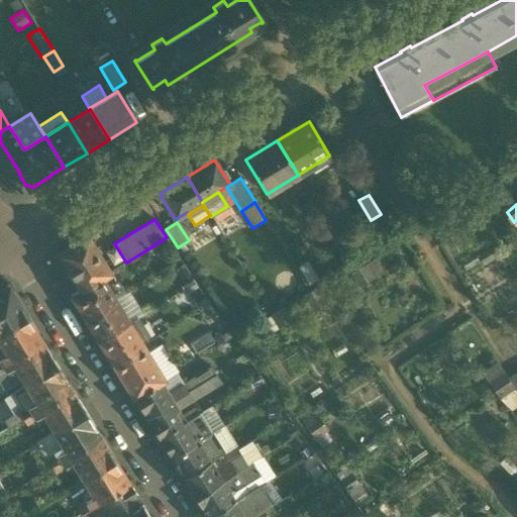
[(58,255),(80,291),(102,278),(111,272),(89,236),(58,255)]
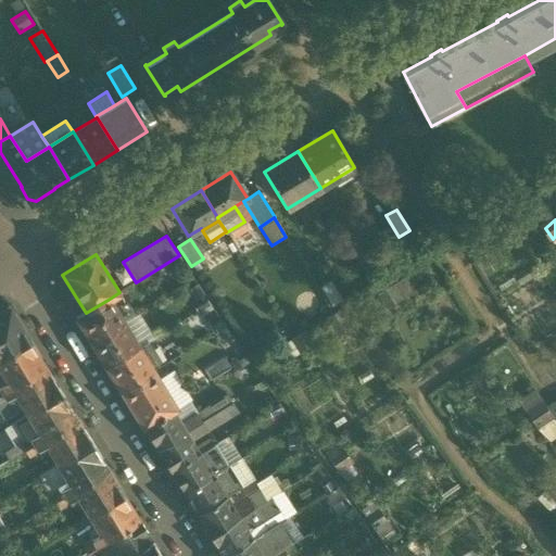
[(320,288),(332,307),(342,301),(330,282),(320,288)]
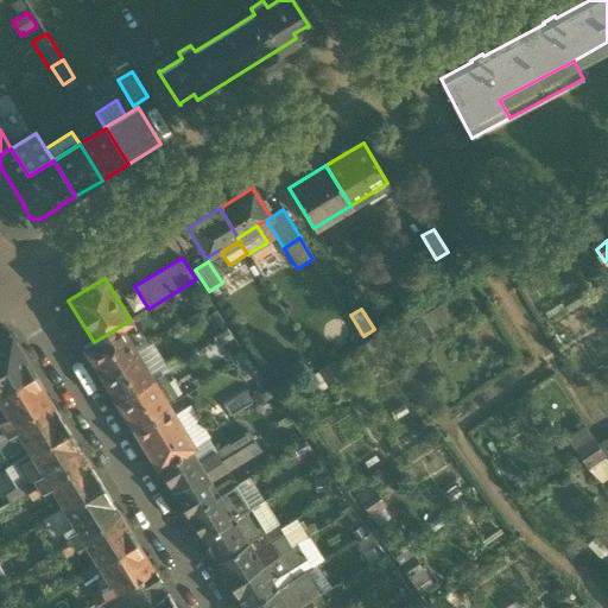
[(216,310),(207,316),(214,328),(209,331),(215,341),(230,331),(216,310)]
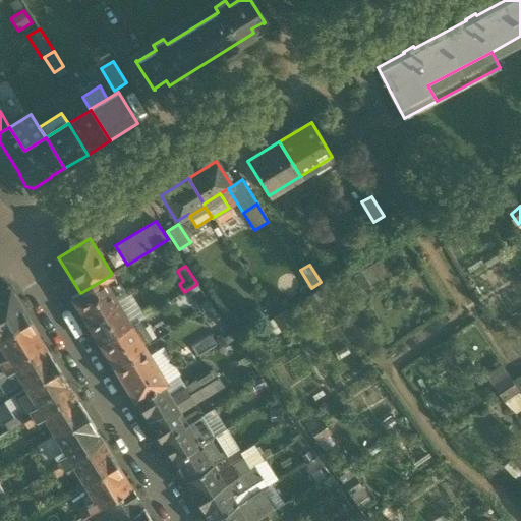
[(72,298),(87,322),(117,302),(103,280),(80,293),(72,298)]
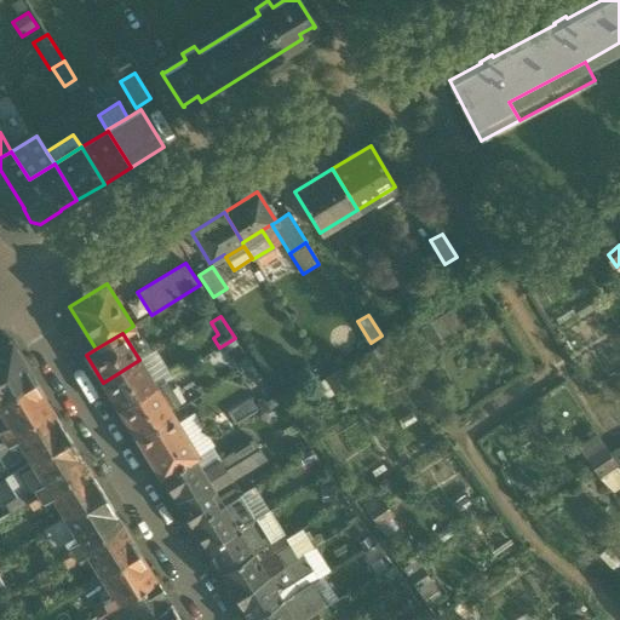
[(0,401),(34,382),(10,344),(0,350),(0,401)]
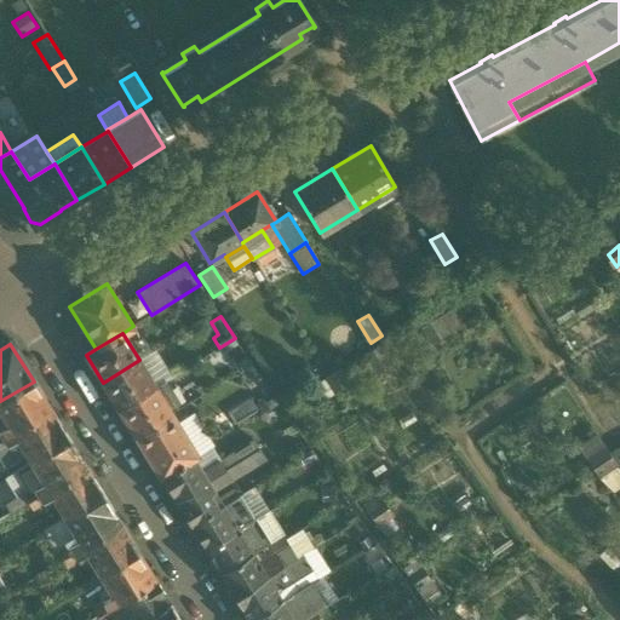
[(155,388),(164,382),(172,377),(156,350),(139,360),(155,388)]
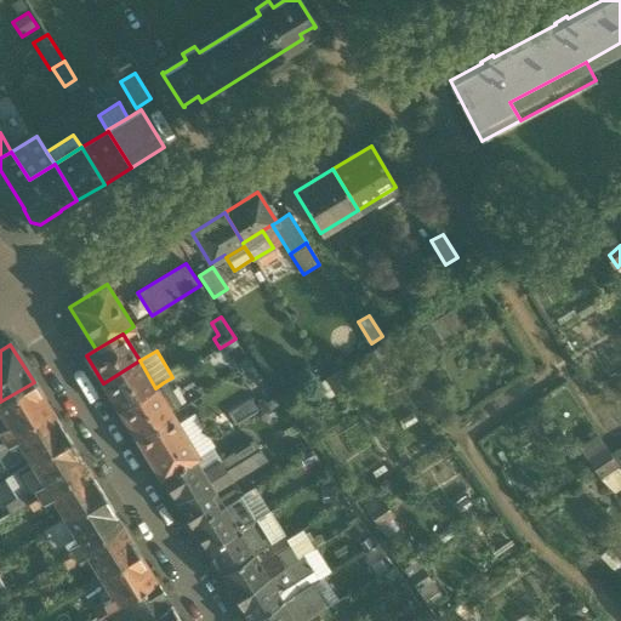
[(103,383),(119,410),(155,388),(140,360),(103,383)]
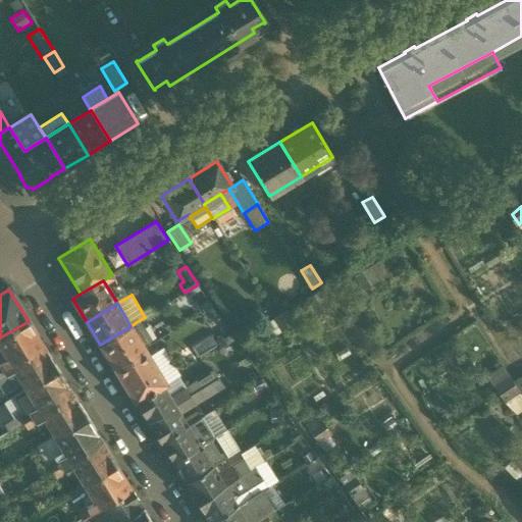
[(0,370),(43,346),(29,321),(0,337),(0,348),(6,359),(0,362),(0,370)]
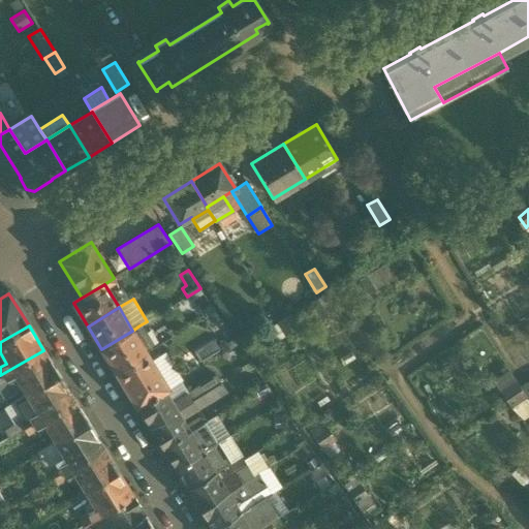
[(139,325),(132,331),(145,349),(152,345),(139,325)]
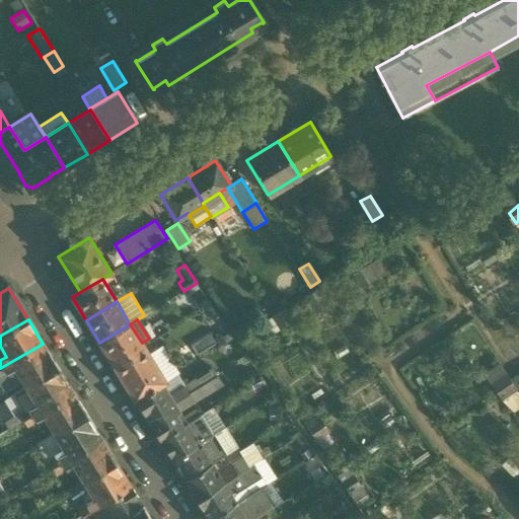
[(99,343),(114,365),(144,347),(142,343),(130,324),(99,343)]
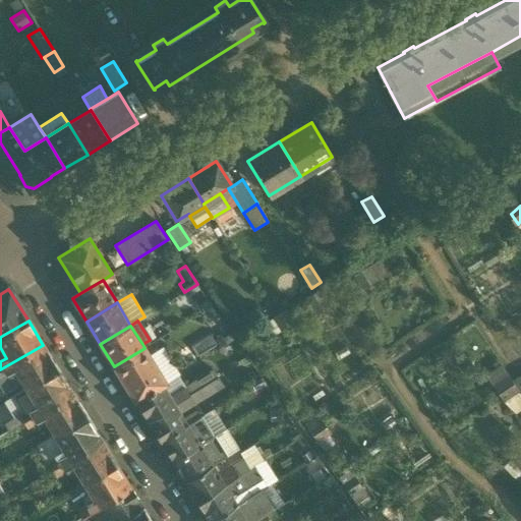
[(21,383),(24,388),(57,368),(43,345),(0,369),(0,379),(7,374),(6,373),(13,369),(21,383)]
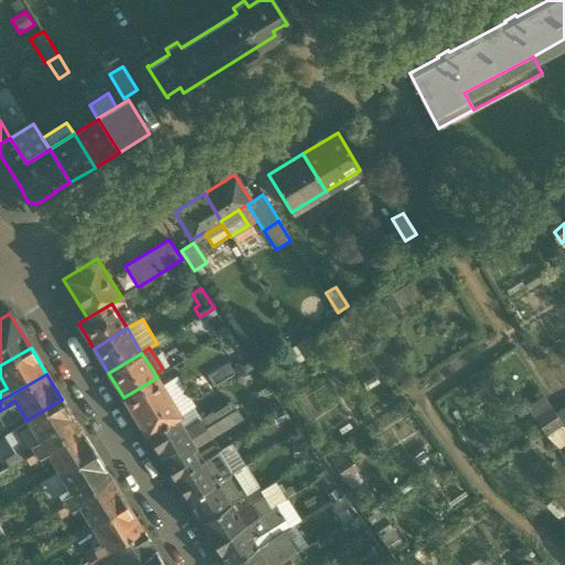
[(179,415),(193,406),(195,405),(177,375),(161,384),(179,415)]
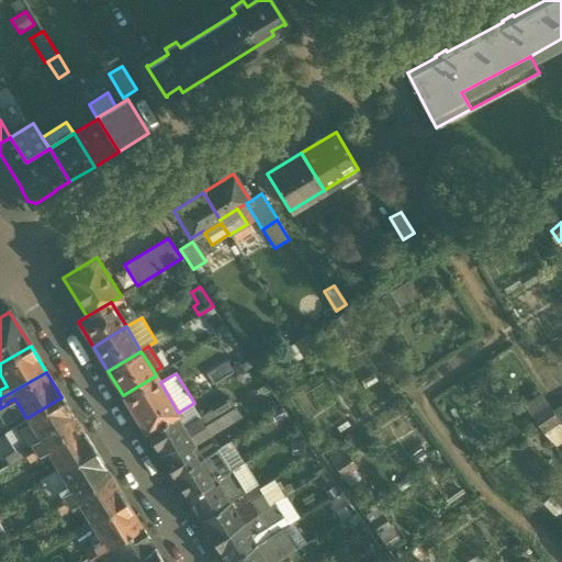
[(123,395),(146,433),(175,415),(176,415),(179,413),(178,413),(160,382),(156,375),(123,395)]
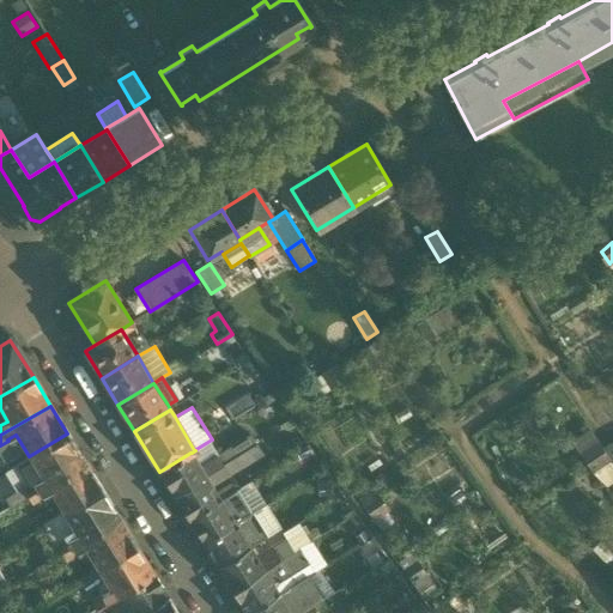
[(22,489),(26,496),(85,461),(67,434),(29,456),(42,478),(35,483),(34,481),(22,489)]
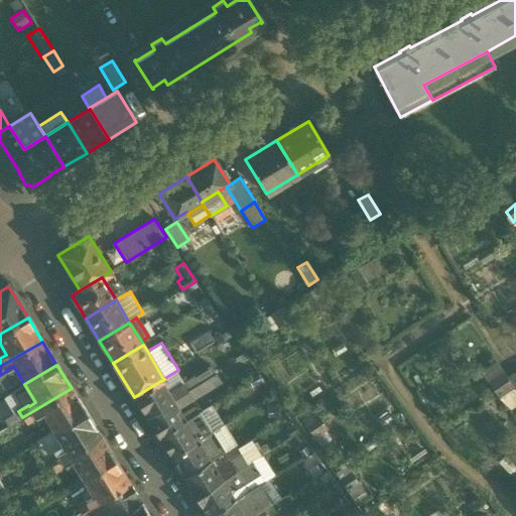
[(181,384),(186,392),(216,374),(210,365),(183,381),(184,382),(181,384)]
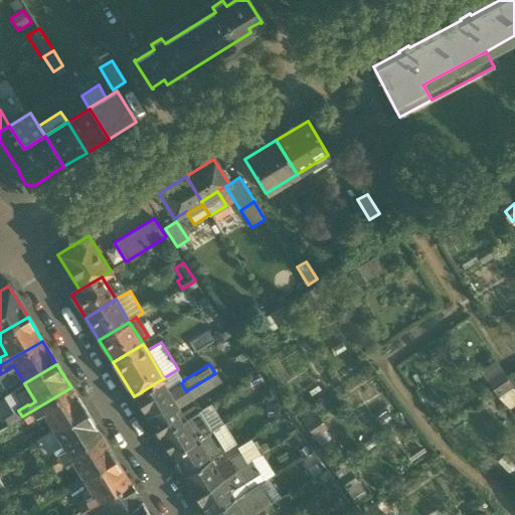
[(7,370),(0,374),(0,384),(3,389),(21,378),(13,365),(6,369),(7,370)]
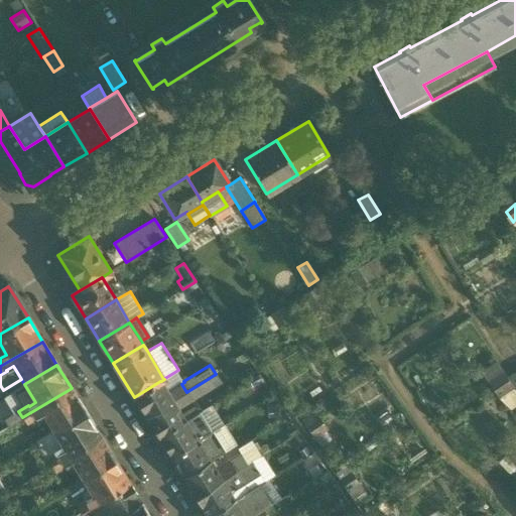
[(168,392),(181,384),(184,382),(183,381),(176,371),(163,379),(164,379),(161,381),(168,392)]
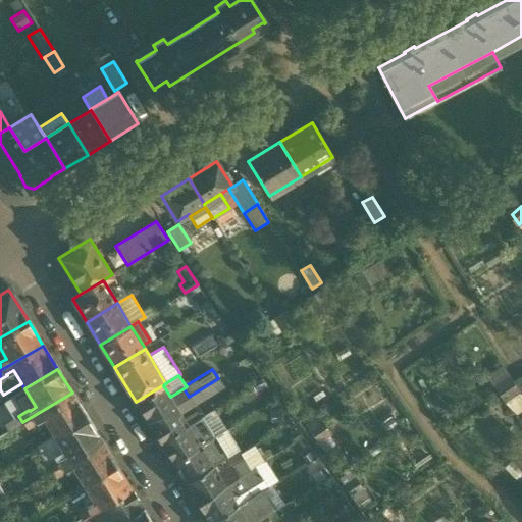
[(521,393),(521,376),(513,381),(521,394),(521,393)]
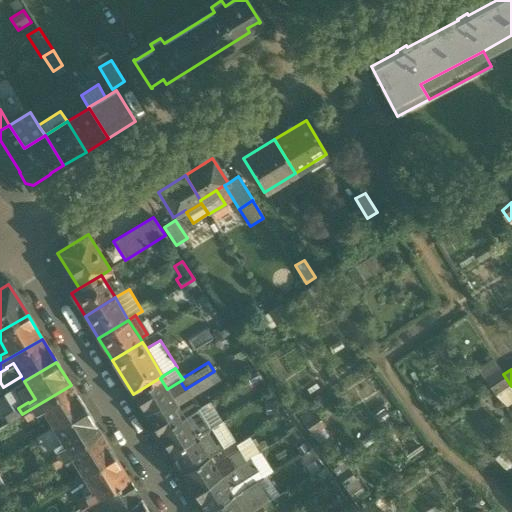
[(219,380),(214,371),(185,389),(190,397),(219,380)]
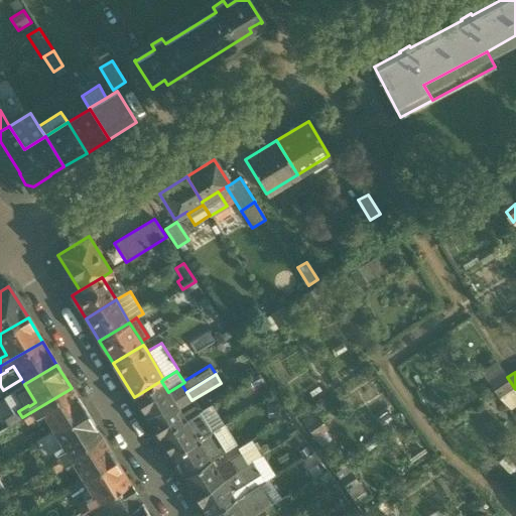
[(146,417),(173,401),(168,392),(161,381),(160,381),(134,397),(146,417)]
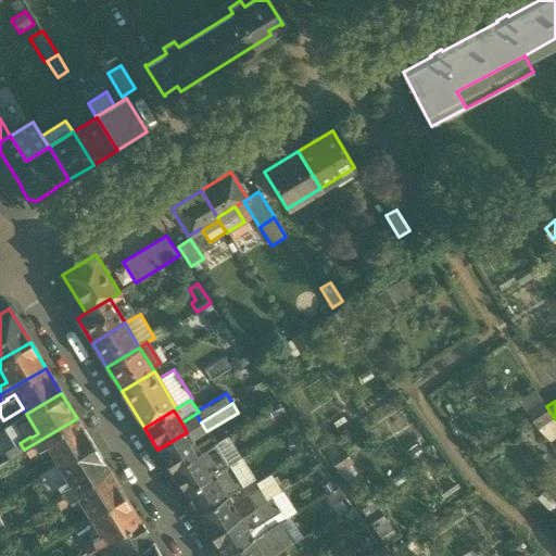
[(38,433),(26,414),(3,428),(14,446),(20,443),(30,437),(32,438),(38,433)]
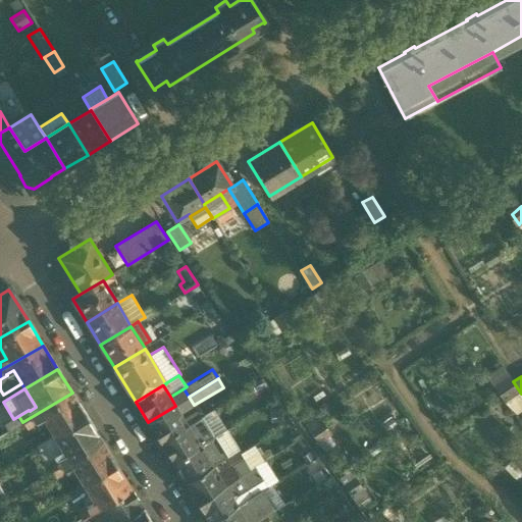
[(184,388),(170,397),(175,406),(189,397),(184,388)]
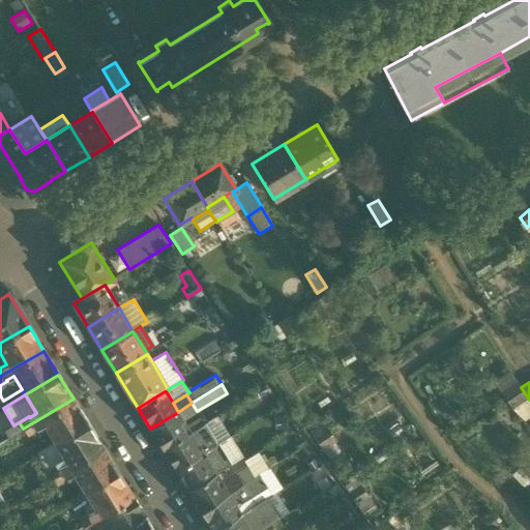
[(43,424),(55,443),(88,422),(74,399),(23,429),(27,436),(37,430),(36,429),(43,424)]
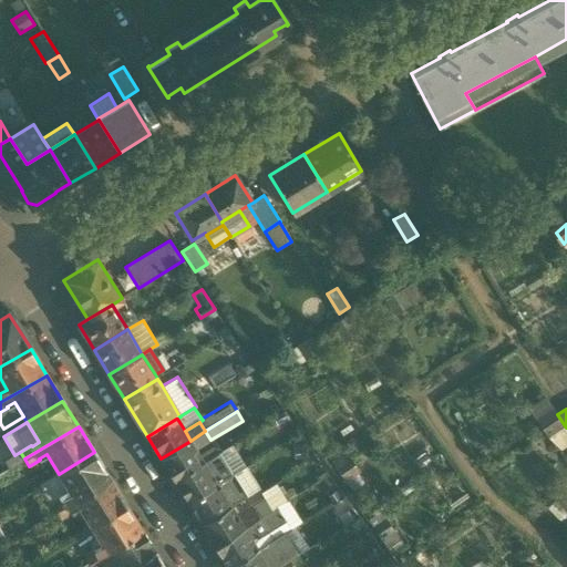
[(205,431),(191,441),(196,450),(210,440),(205,431)]
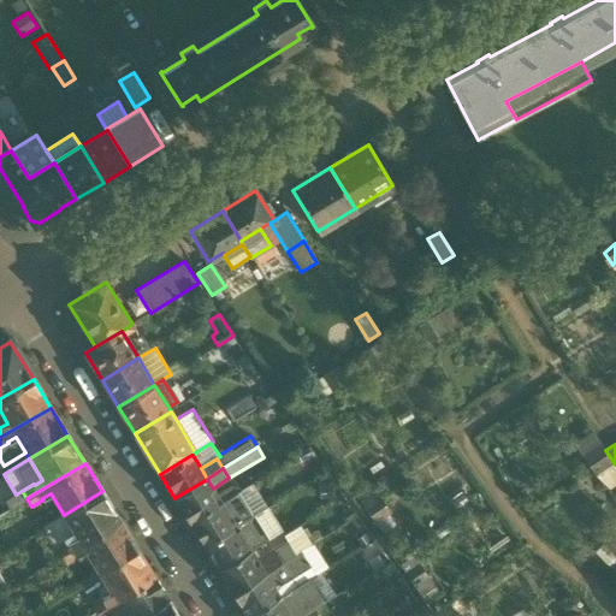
[(16,495),(4,474),(0,475),(0,495),(4,502),(16,495)]
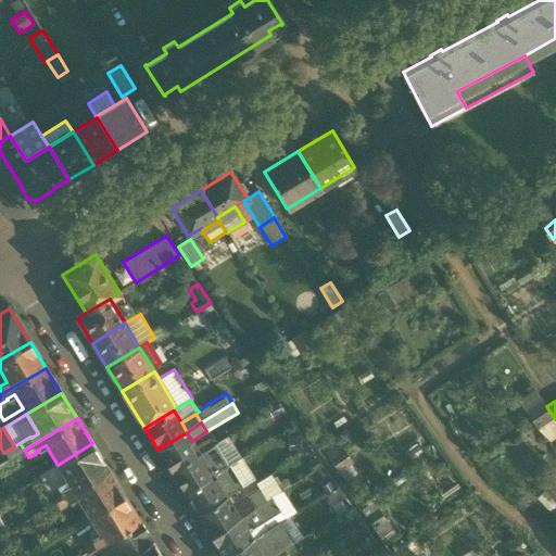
[(158,450),(171,471),(200,453),(192,441),(187,432),(158,450)]
